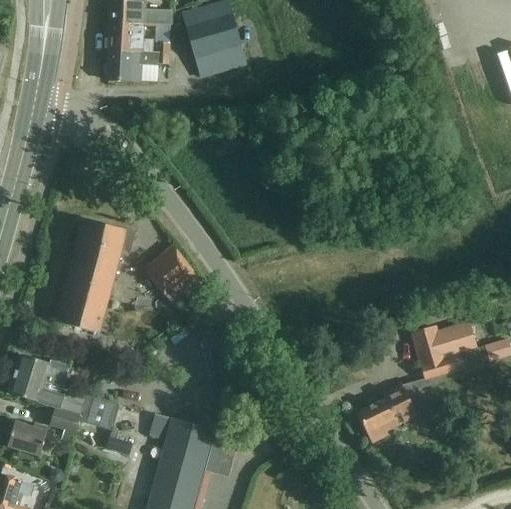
[(111,0),(110,21),(143,23),(170,24),(171,12),(145,11),(145,1),(128,0),(111,0)]
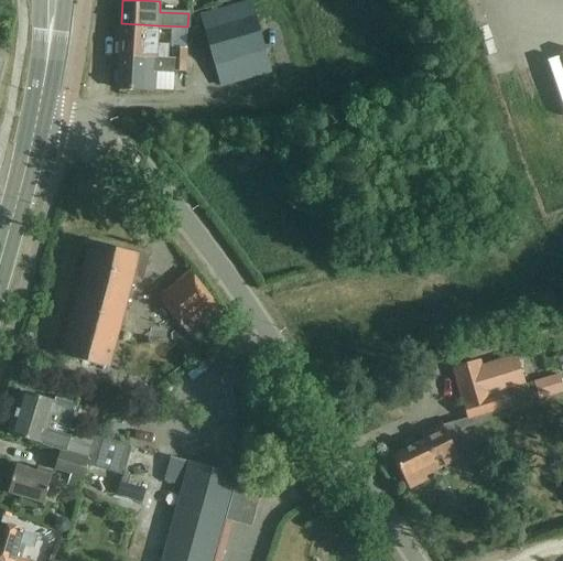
[(222,83),(272,68),(252,0),(248,0),(202,13),(222,83)]
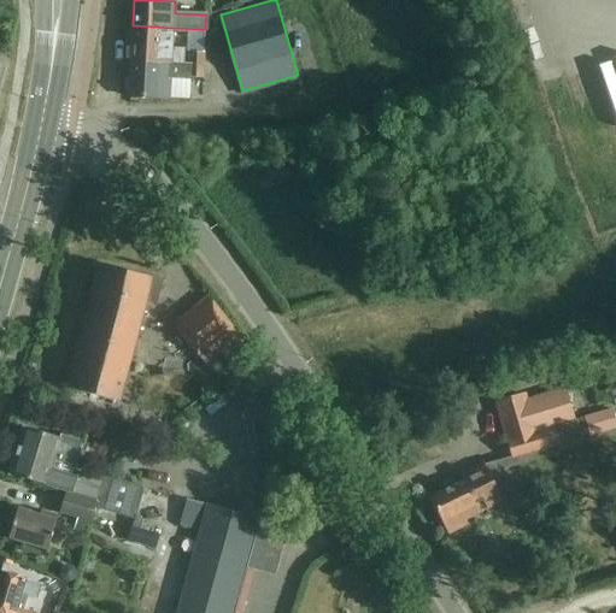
[(172,28),(133,25),(132,60),(183,62),(185,48),(171,47),(172,28)]
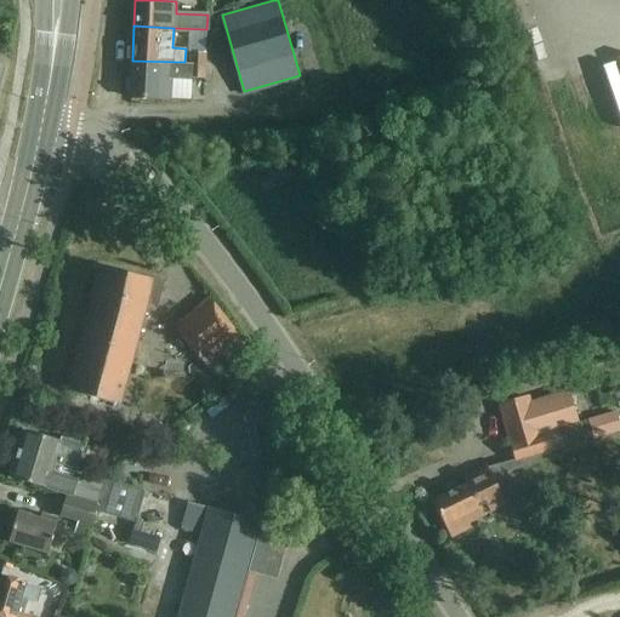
[(191,50),(189,63),(205,63),(206,51),(191,50)]
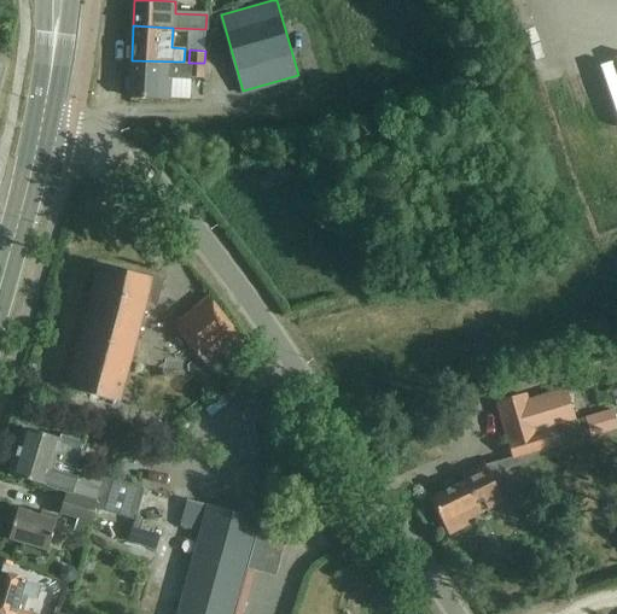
[(184,62),(132,60),(131,95),(169,97),(170,77),(188,77),(190,75),(203,76),(204,63),(188,63),(184,62)]
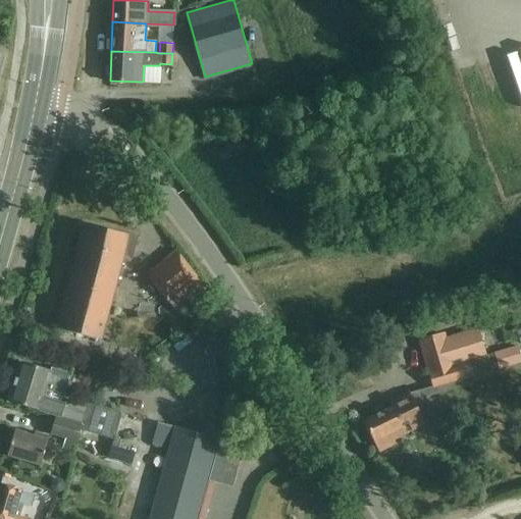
[(59,328),(79,332),(101,338),(120,254),(134,256),(139,235),(83,222),(59,328)]
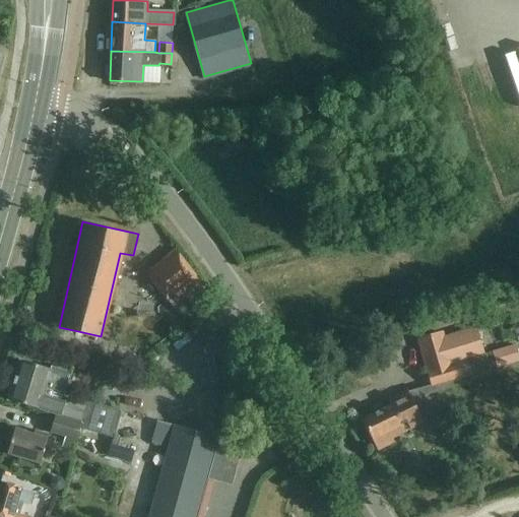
[(147,271),(168,297),(181,313),(209,291),(176,249),(147,271)]
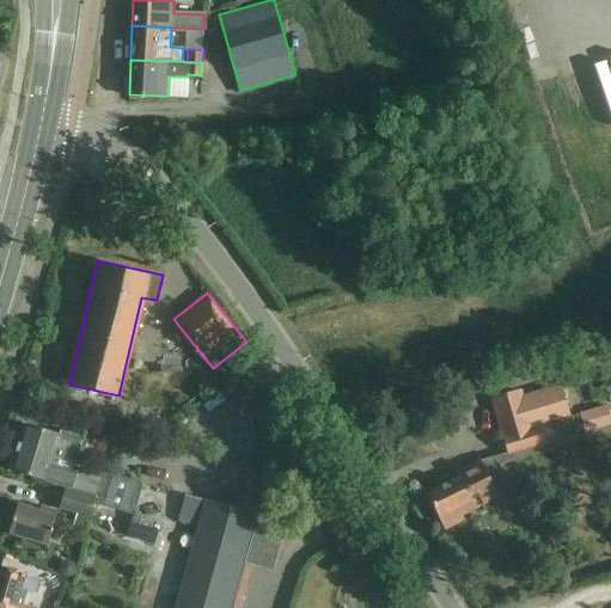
[(511,450),(494,455),(498,464),(513,459),(543,450),(541,443),(536,425),(551,421),(573,413),(563,381),(524,393),(523,388),(495,395),(511,450)]
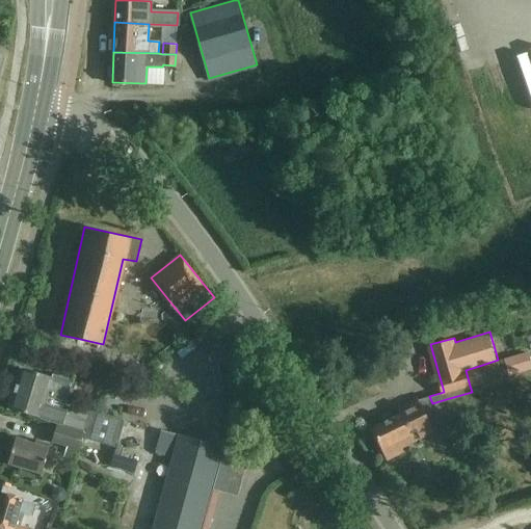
[(530,332),(515,336),(518,344),(530,340),(530,332)]
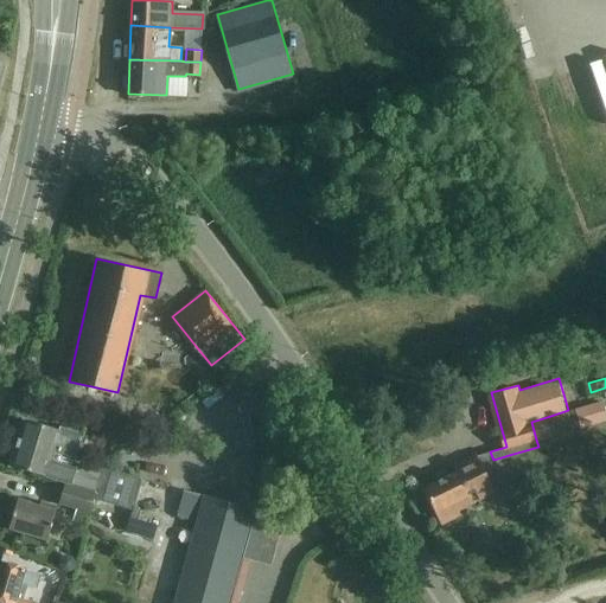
[(605,410),(603,399),(593,403),(598,422),(605,418),(605,410)]
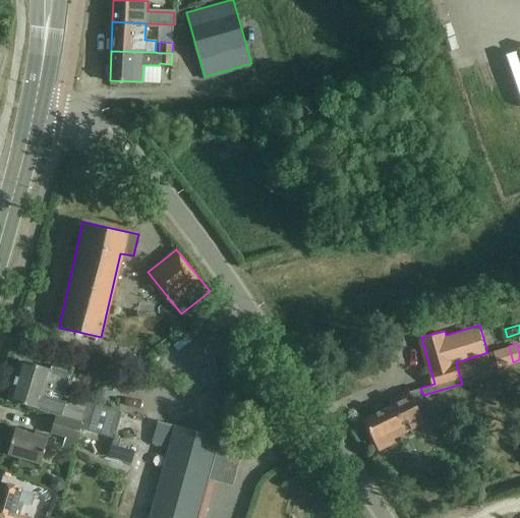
[(29,405),(52,412),(61,415),(65,402),(52,398),(55,389),(64,392),(71,371),(52,365),(51,369),(20,360),(8,399),(29,405)]
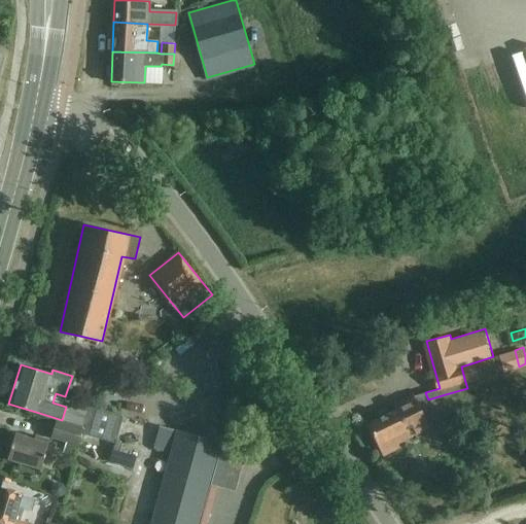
[(397,410),(369,423),(384,454),(398,447),(396,442),(393,437),(407,429),(410,435),(439,421),(428,399),(425,392),(414,396),(395,406),(397,410)]
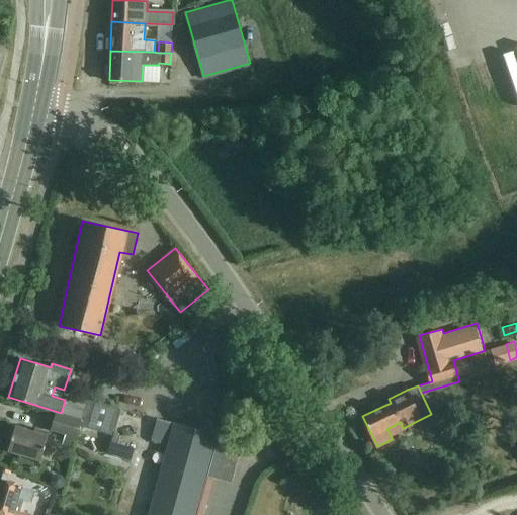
[(86,398),(85,403),(66,398),(65,400),(61,413),(76,417),(74,423),(108,433),(106,439),(112,440),(114,433),(113,432),(121,409),(86,398)]
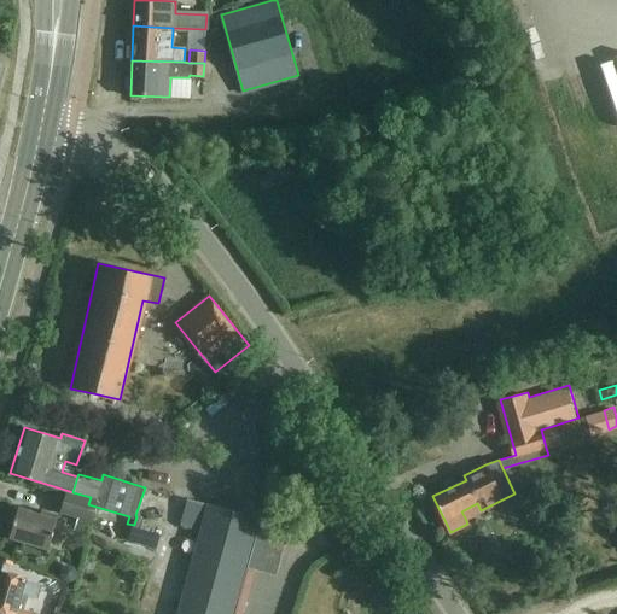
[(174,506),(180,485),(166,481),(159,502),(174,506)]
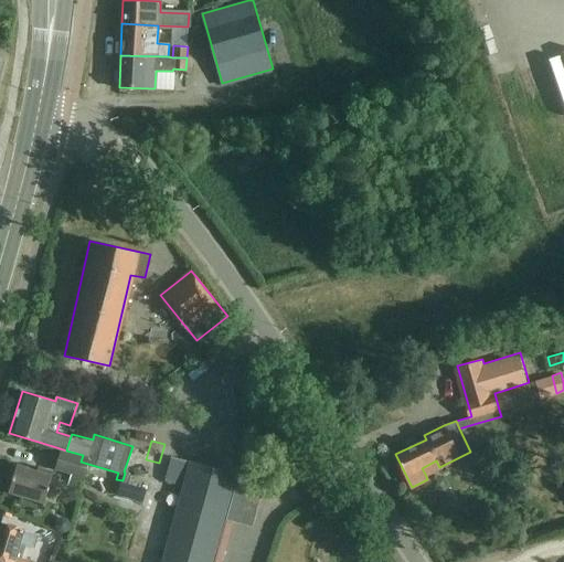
[(83,455),(66,451),(56,447),(51,466),(65,470),(62,481),(73,485),(76,474),(77,474),(81,462),(83,455)]
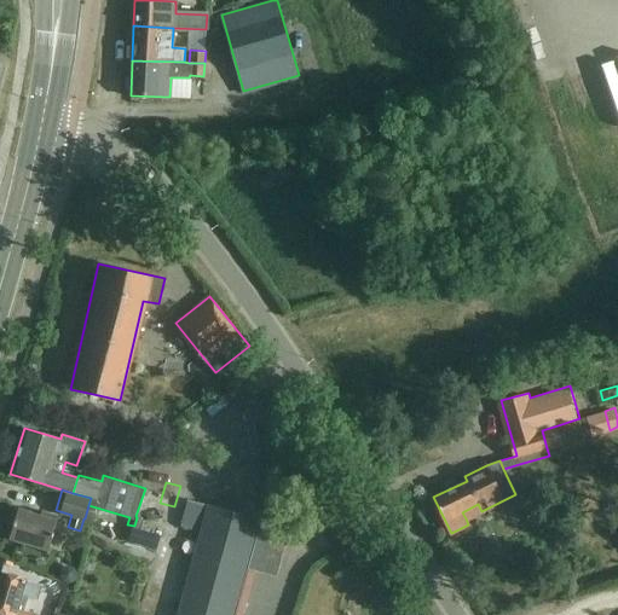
[(188,499),(180,524),(200,531),(207,504),(188,499)]
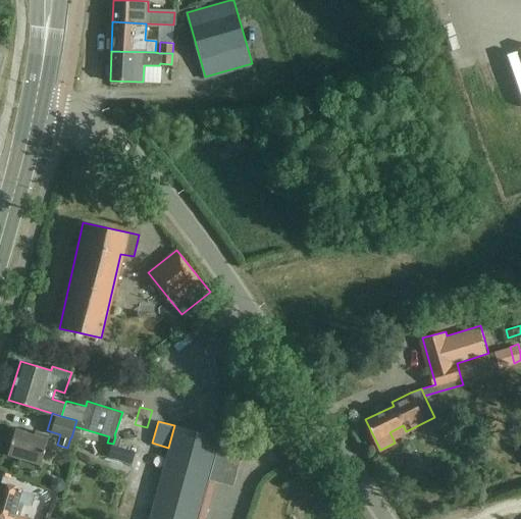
[(8,454),(28,460),(41,464),(49,434),(35,430),(34,434),(15,429),(8,454)]
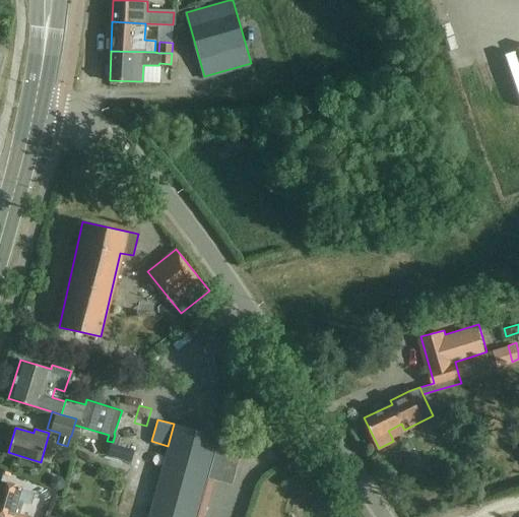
[(194,516),(204,480),(164,468),(150,516),(194,516)]
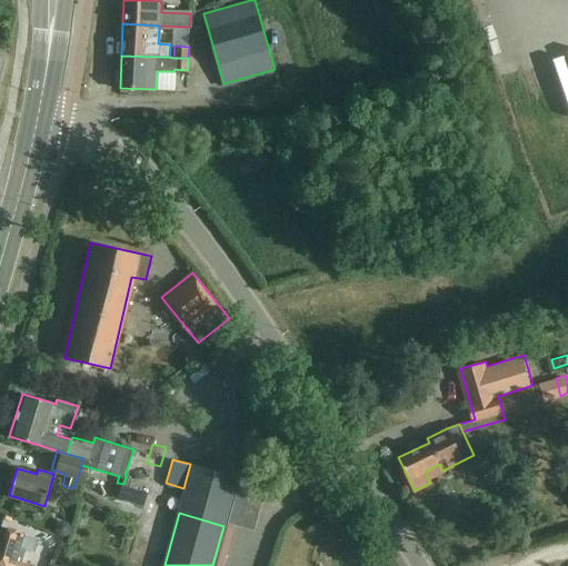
[(0,525),(0,565),(29,565),(28,565),(16,562),(25,533),(0,525)]
